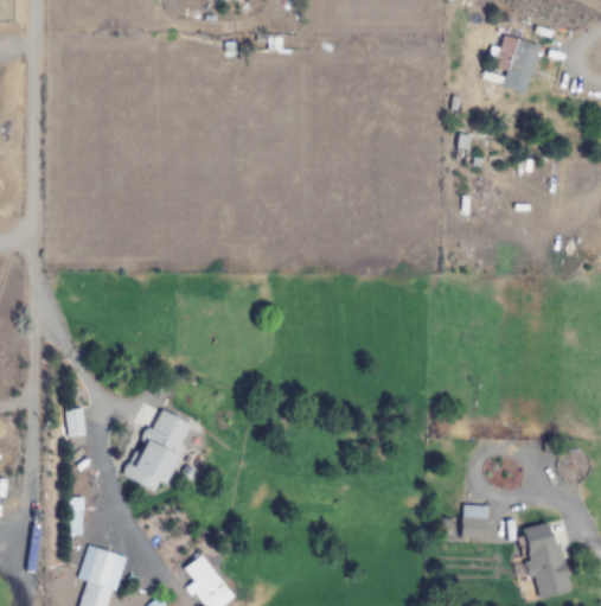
[(542,48),(504,36),(491,80),(529,90),(542,48)]
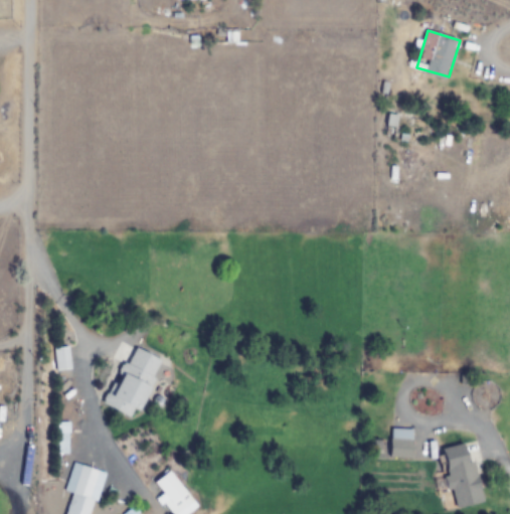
[(144,411),(168,361),(136,346),(108,404),(135,417),(139,408),(144,411)]
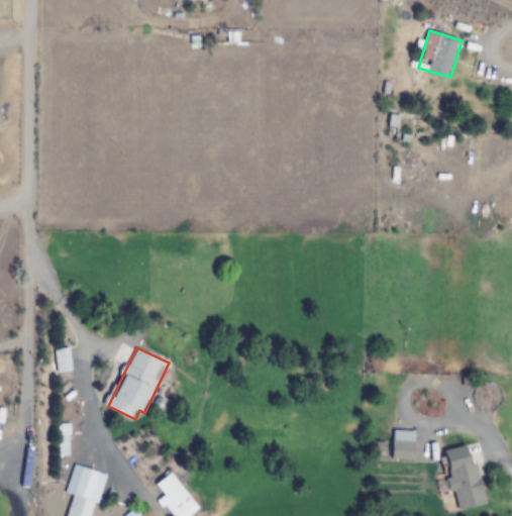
[(415,431),(395,431),(395,458),(415,458),(415,431)]
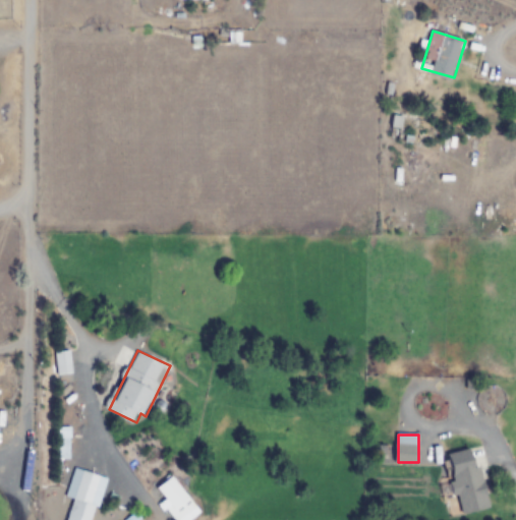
[(489,509),(476,449),(448,455),(460,515),(489,509)]
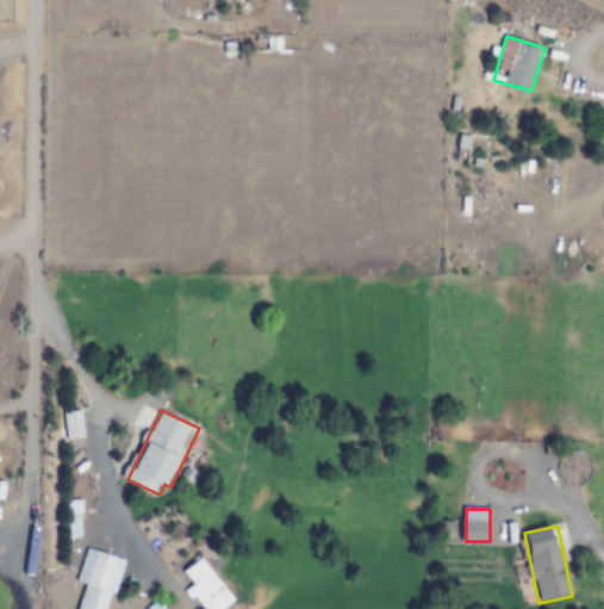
[(107,608),(123,558),(98,551),(80,608),(107,608)]
